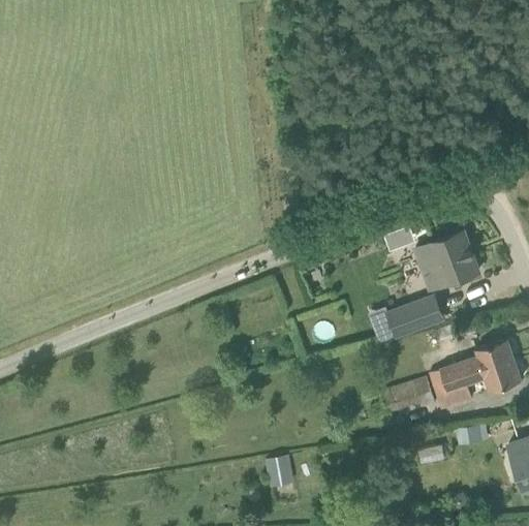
[(431,290),(478,273),(464,231),(430,244),(433,253),(418,258),(431,290)]
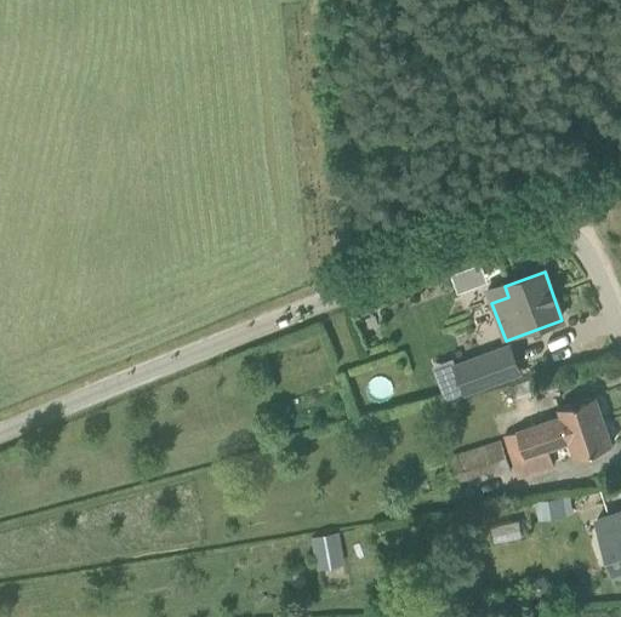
[(453,366),(465,399),(523,377),(511,344),(453,366)]
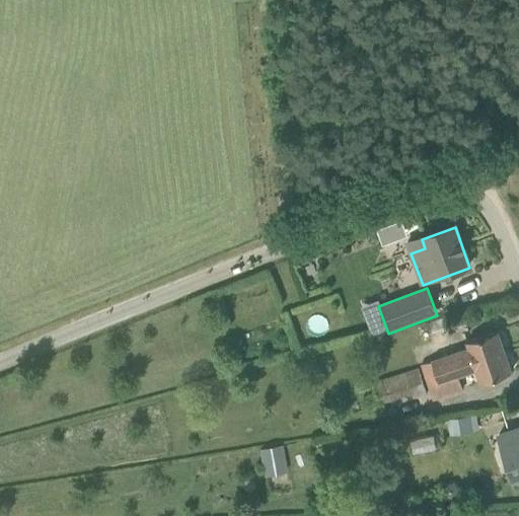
[(480,384),(511,374),(498,334),(467,344),(469,351),(422,367),(434,402),(463,392),(458,378),(476,372),(480,384)]
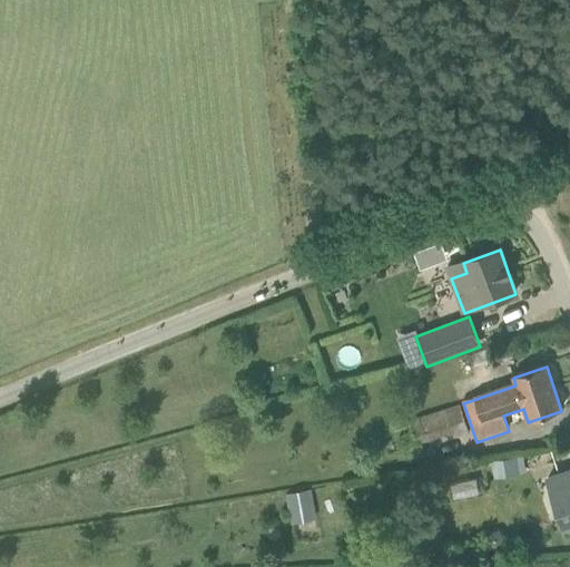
[(455,442),(470,439),(460,410),(410,426),(418,449),(453,438),(455,442)]
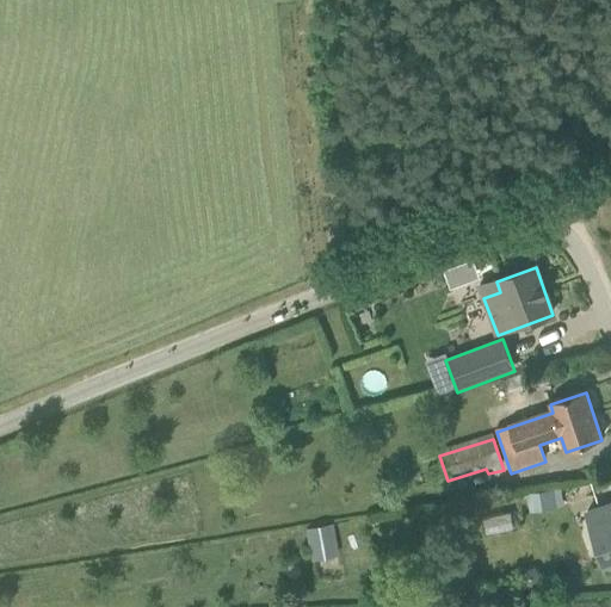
[(526,511),(561,509),(560,493),(525,494),(526,511)]
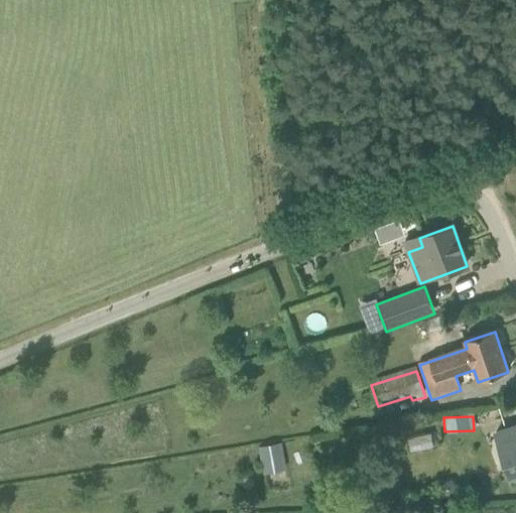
[(515,476),(515,428),(496,435),(510,479),(515,476)]
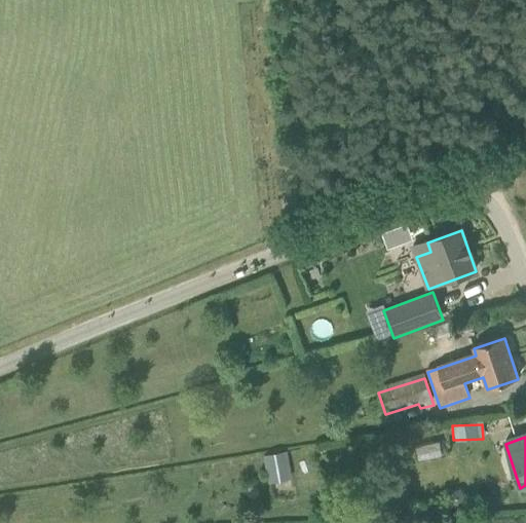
[(417,459),(442,455),(439,443),(415,448),(417,459)]
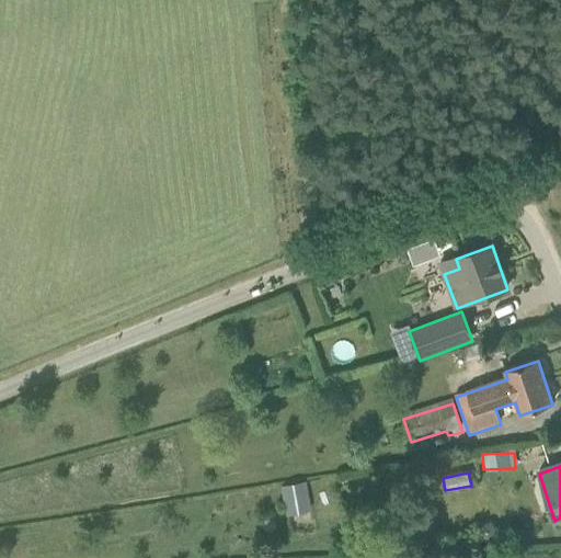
[(284,516),(309,513),(307,484),(281,486),(284,516)]
